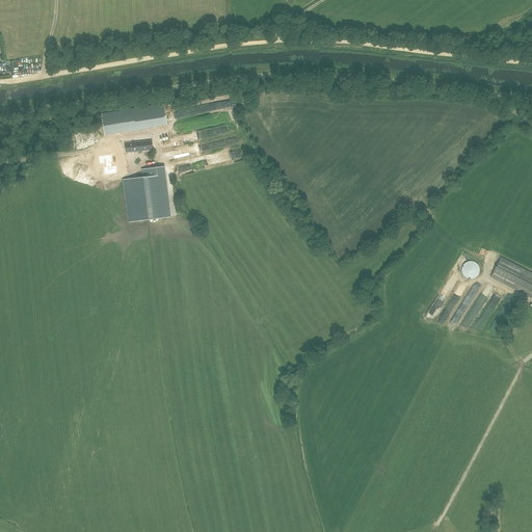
[(137,130),(133,109),(102,114),(105,135),(137,130)]
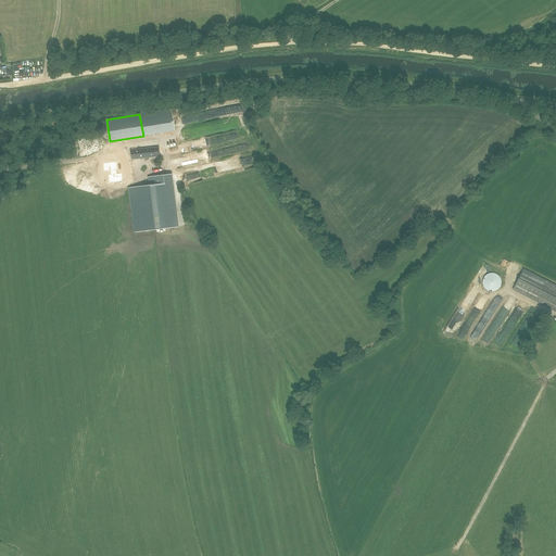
[(159,148),(131,151),(133,159),(160,156),(159,148)]
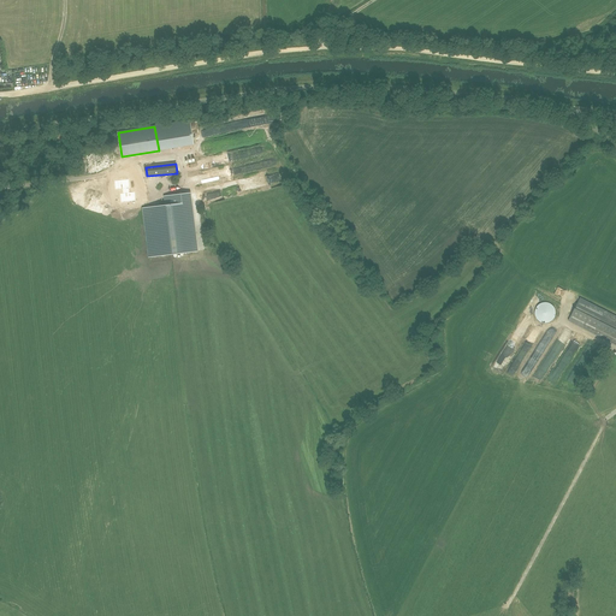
[(274,176),(258,181),(259,185),(276,181),(274,176)]
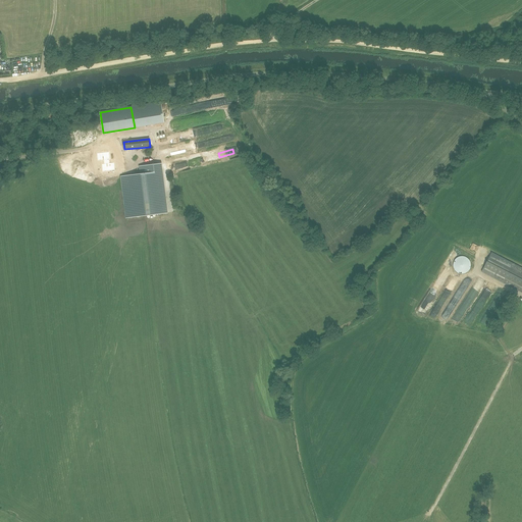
[(107,159),(108,163),(105,163),(106,171),(110,170),(117,169),(118,169),(117,162),(113,162),(112,159),(113,159),(112,151),(111,151),(105,152),(100,153),(101,160),(107,159)]
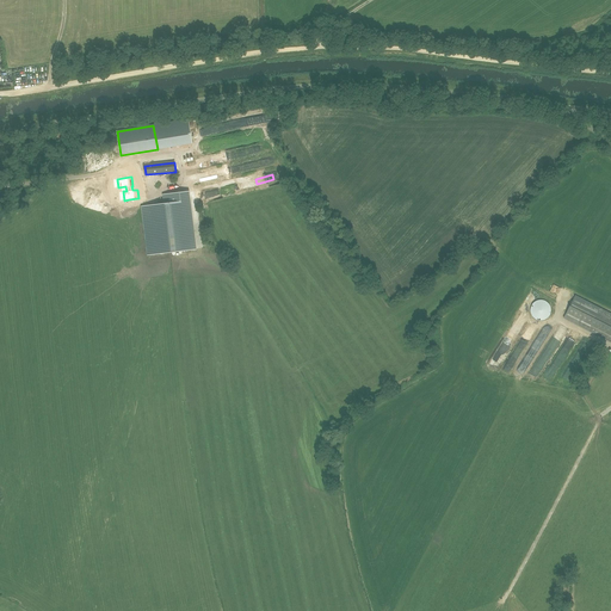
[(164,204),(142,207),(147,254),(180,251),(180,252),(183,252),(183,251),(195,250),(189,192),(162,195),(164,204)]
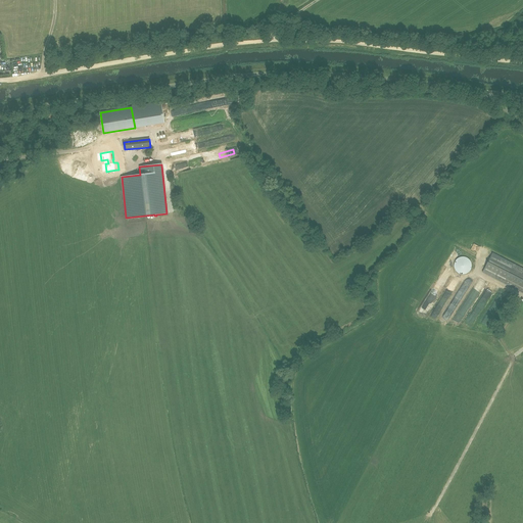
[(522,268),(492,253),(483,272),(522,292),(522,268)]
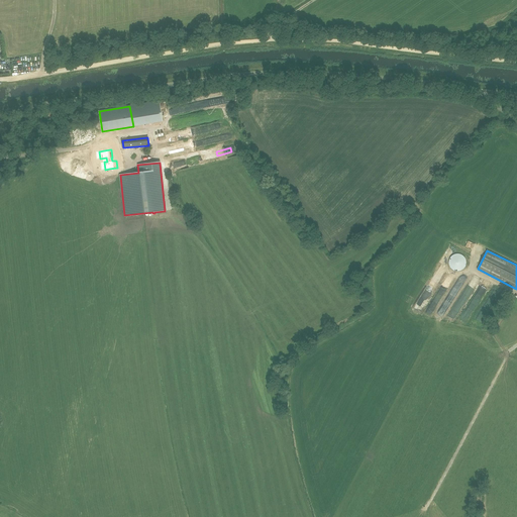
[(444,316),(448,310),(444,307),(440,313),(444,316)]
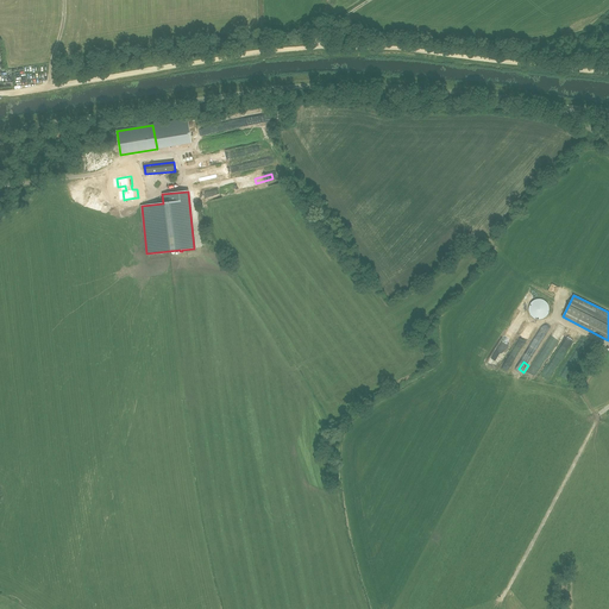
[(608,394),(608,376),(606,375),(597,393),(602,396),(603,391),(608,394)]
